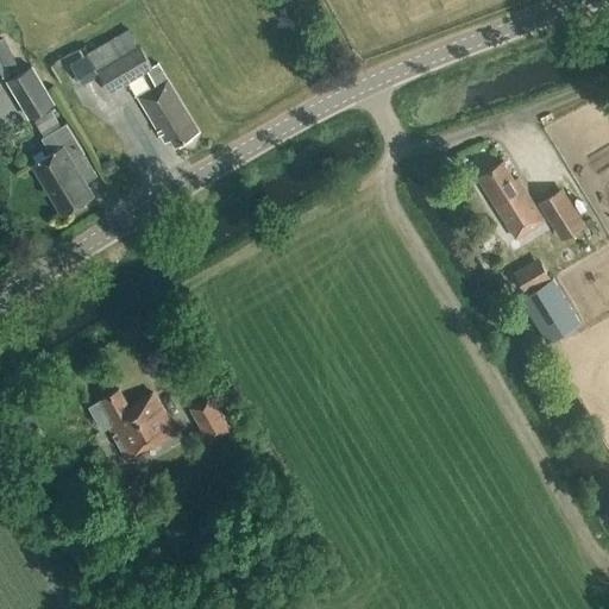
[(156,88),(138,99),(167,145),(173,142),(175,146),(193,136),(179,113),(184,110),(156,62),(150,64),(139,46),(132,50),(121,33),(87,54),(96,70),(111,94),(148,73),(156,88)]
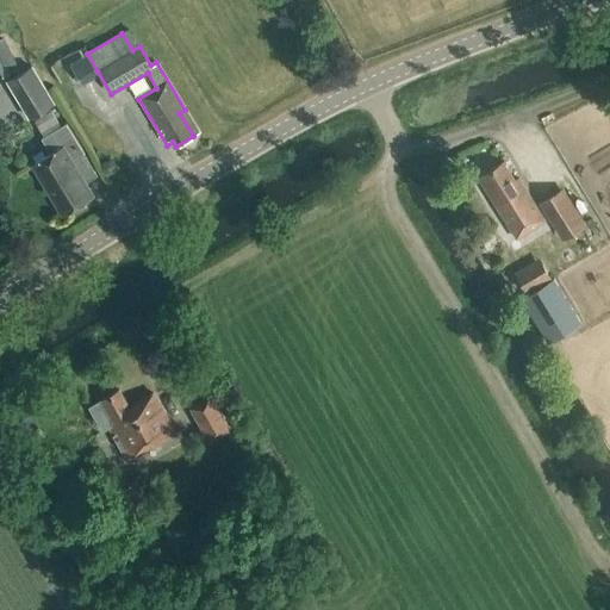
[(2,39),(0,41),(0,76),(2,80),(20,69),(2,39)]
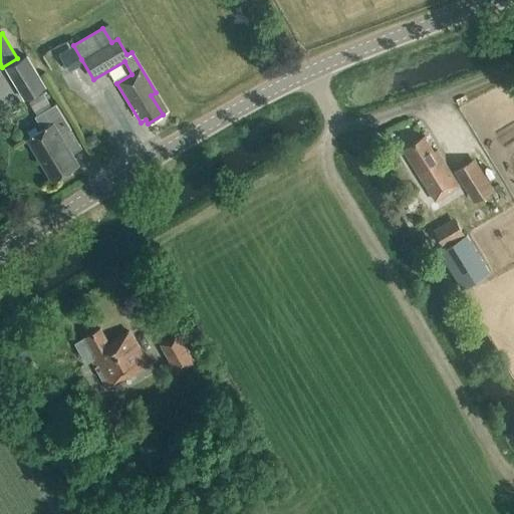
[(5,69),(24,100),(45,87),(26,56),(5,69)]
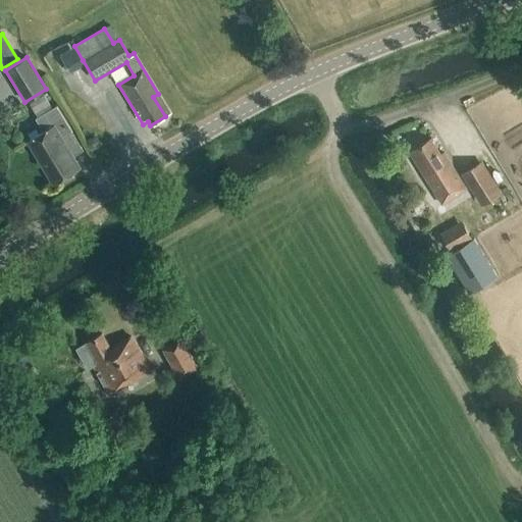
[(43,132),(28,141),(54,184),(80,168),(72,157),(84,150),(56,106),(36,118),(43,132)]
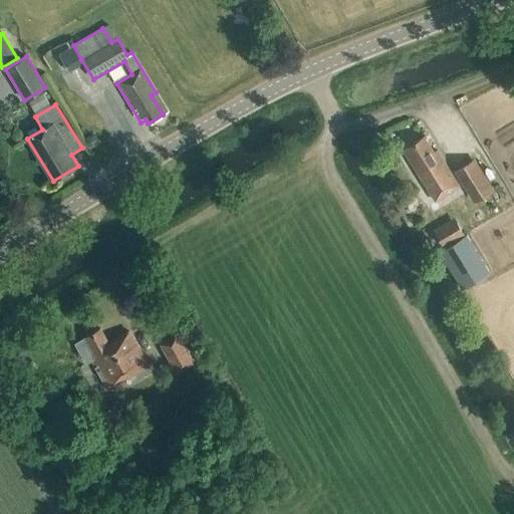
[(436,202),(460,187),(438,151),(435,153),(425,137),(404,151),(436,202)]
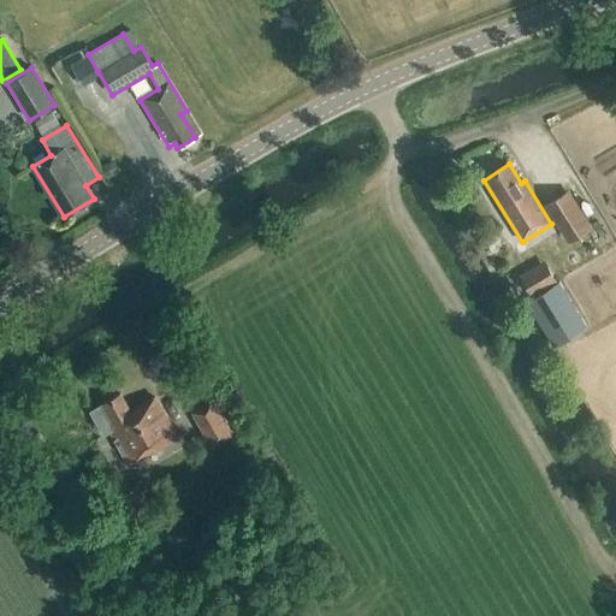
[(591,227),(569,193),(545,207),(567,243),(591,227)]
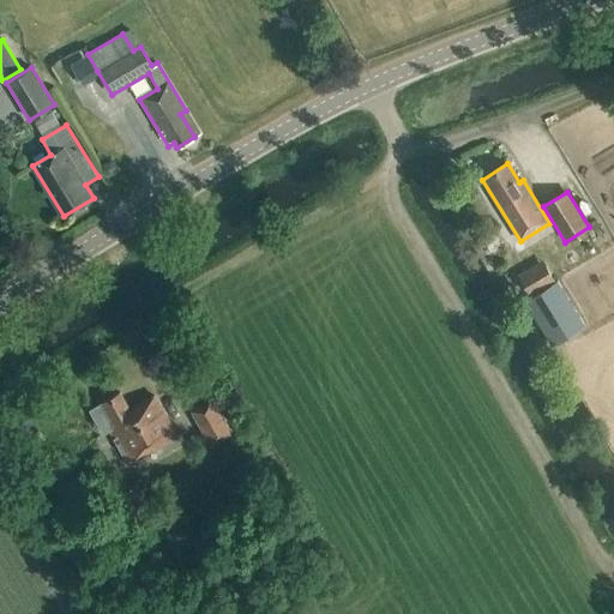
[(542,262),(519,276),(531,295),(554,282),(542,262)]
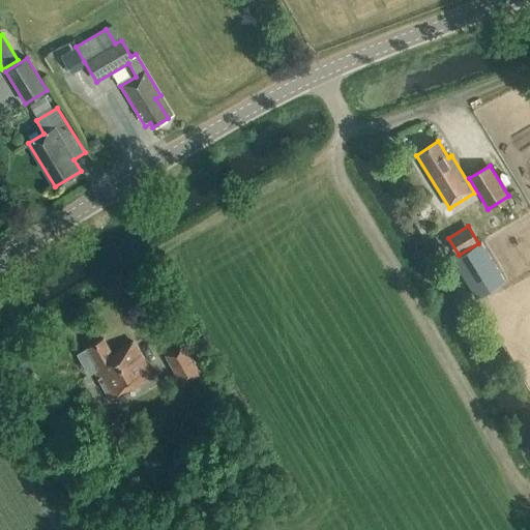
[(112,355),(104,340),(88,348),(89,349),(79,355),(89,373),(94,370),(113,400),(152,377),(133,343),(112,355)]
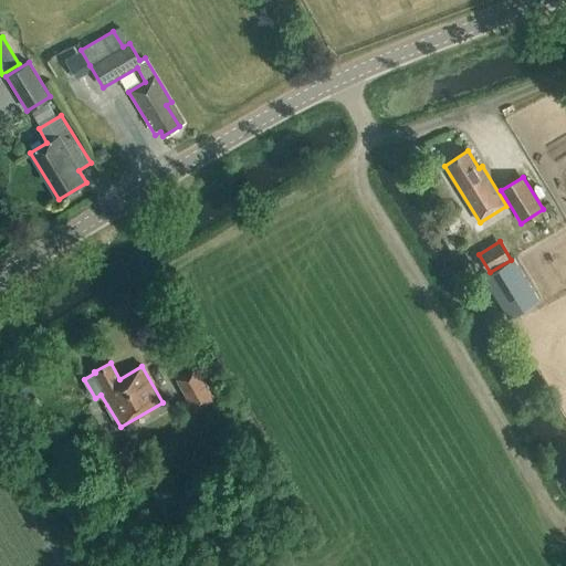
[(212,399),(196,368),(176,379),(194,410),(212,399)]
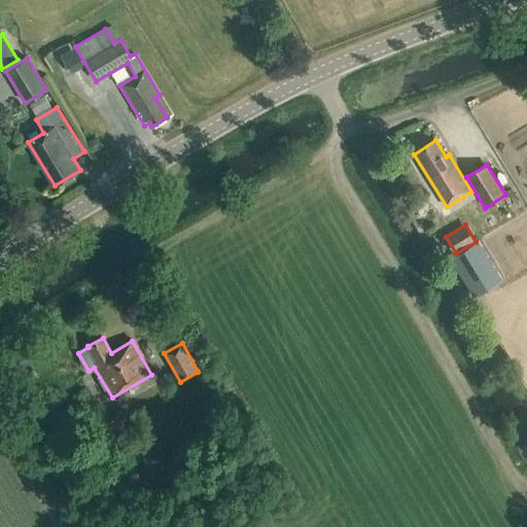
[(116,418),(105,424),(113,438),(125,431),(116,418)]
